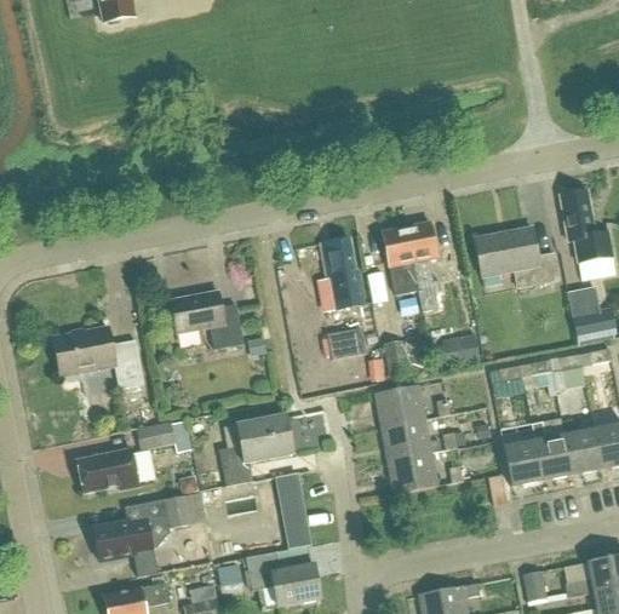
[(98,0),(103,22),(136,16),(132,0),(98,0)]
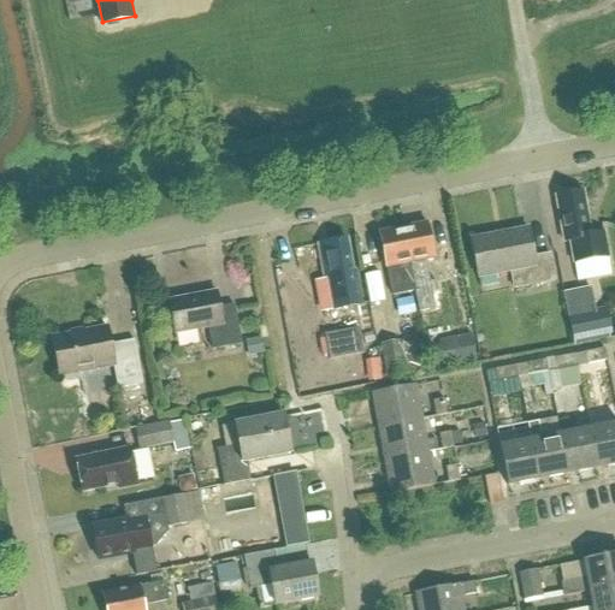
[(590,231),(583,189),(557,194),(566,237),(571,236),(574,259),(608,253),(604,229),(590,231)]
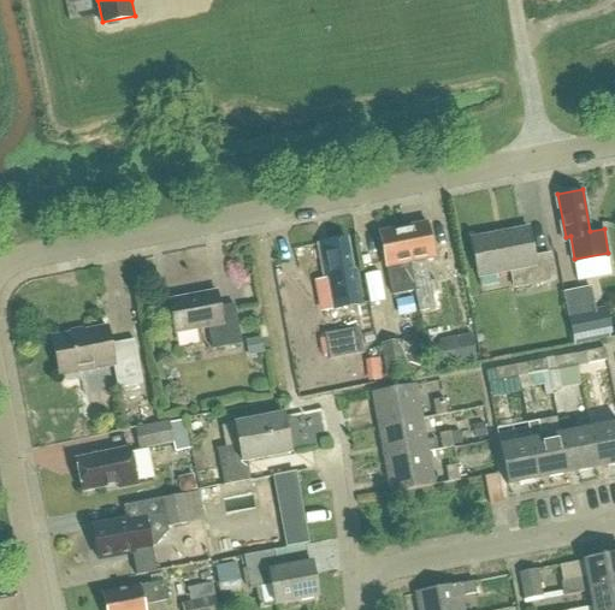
[(402,225),(415,288),(419,308),(436,306),(433,289),(437,288),(436,278),(430,279),(425,255),(433,254),(427,220),(402,225)]
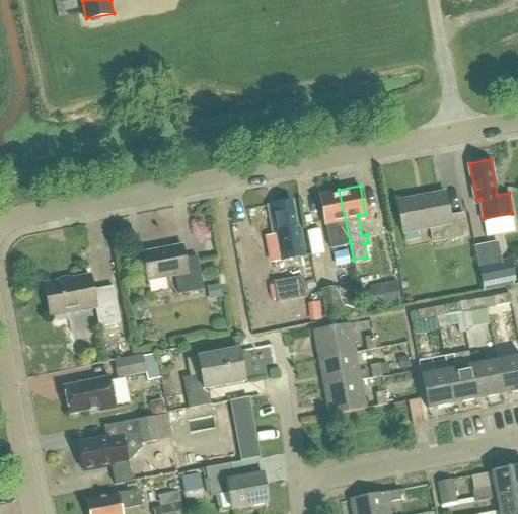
[(350,242),(339,190),(319,194),(325,222),(325,221),(330,245),(350,242)]
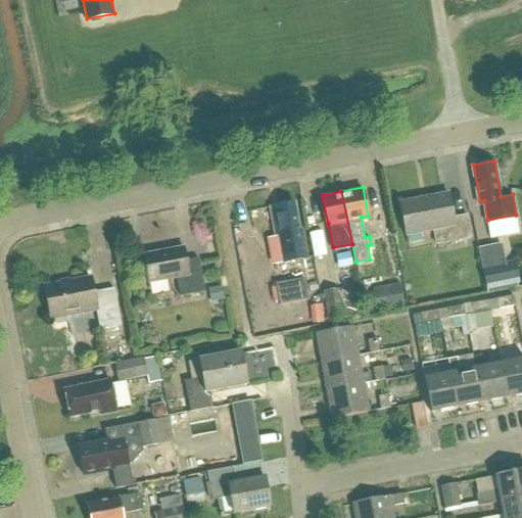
[(454,216),(448,191),(400,200),(407,232),(433,227),(436,242),(472,235),(468,213),(454,216)]
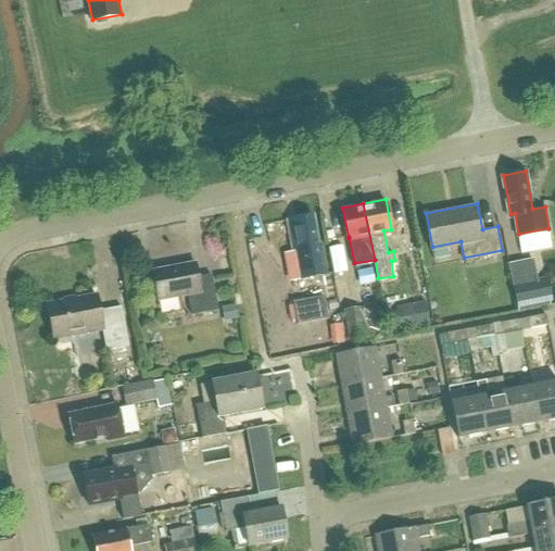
[(318,243),(313,212),(288,217),(294,248),(298,247),(302,275),(326,271),(320,242),(318,243)]
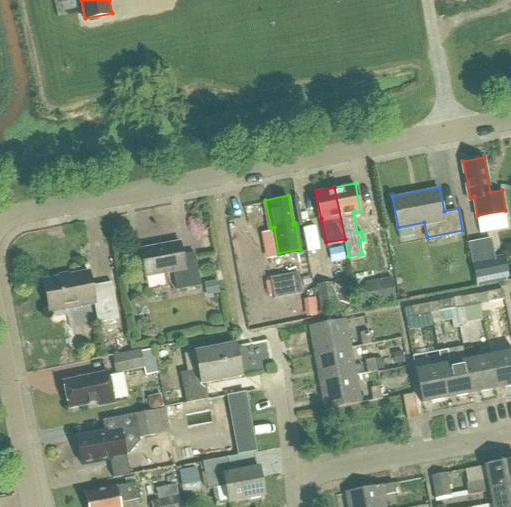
[(483,258),(494,256),(491,236),(480,238),(483,258)]
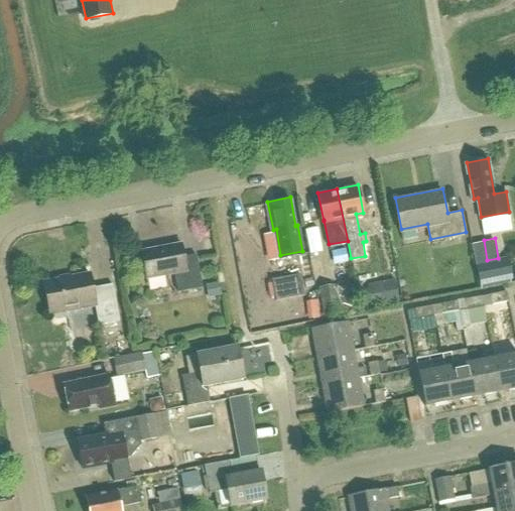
[(184,254),(182,240),(143,248),(148,275),(175,271),(176,278),(178,289),(203,285),(201,273),(197,252),(184,254)]
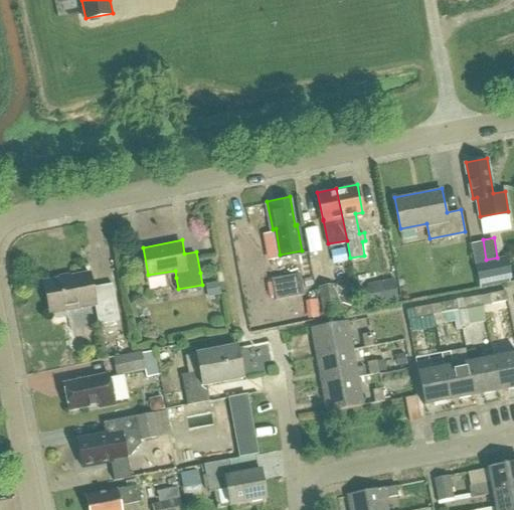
[(343,244),(329,248),(332,261),(346,258),(343,244)]
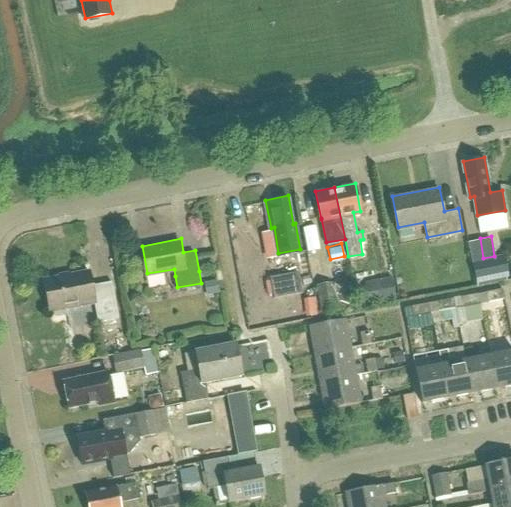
[(476,279),(507,274),(504,254),(494,256),(483,258),(472,260),(476,279)]
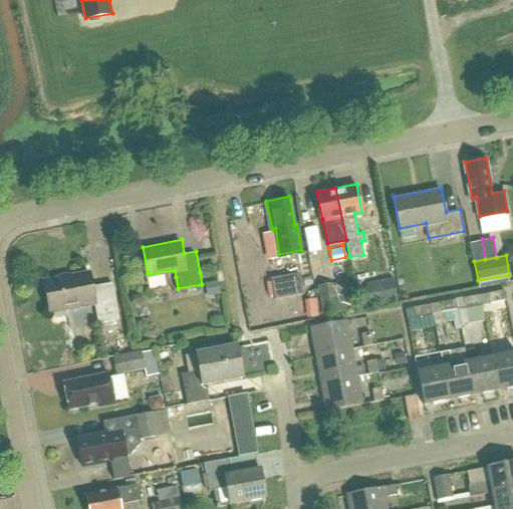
[(93,284),(90,269),(44,278),(50,310),(95,301),(99,321),(120,316),(112,280),(93,284)]
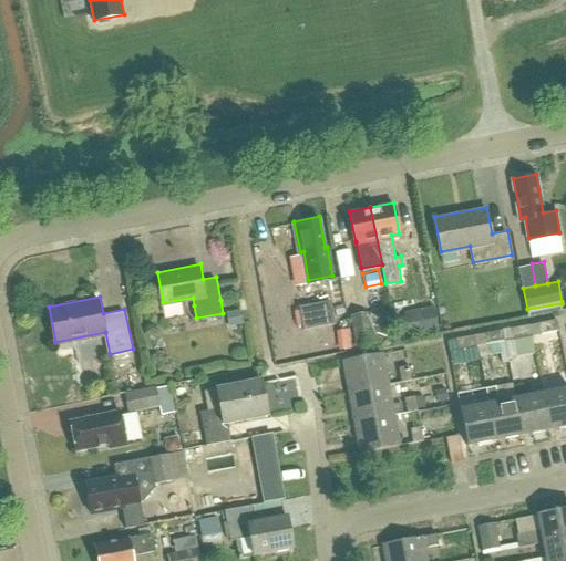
[(302,326),(333,322),(329,298),(298,303),(302,326)]
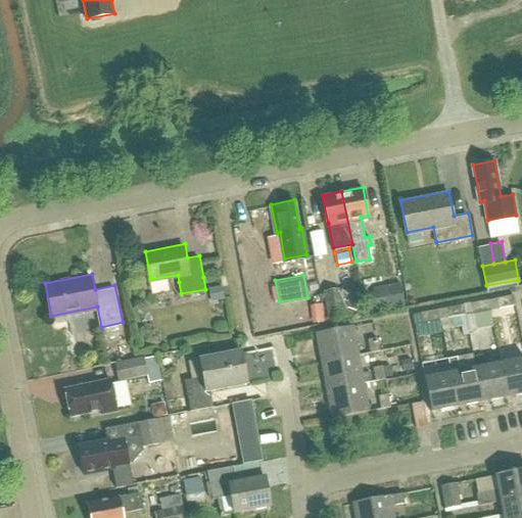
[(376,307),(404,301),(399,280),(372,285),(376,307)]
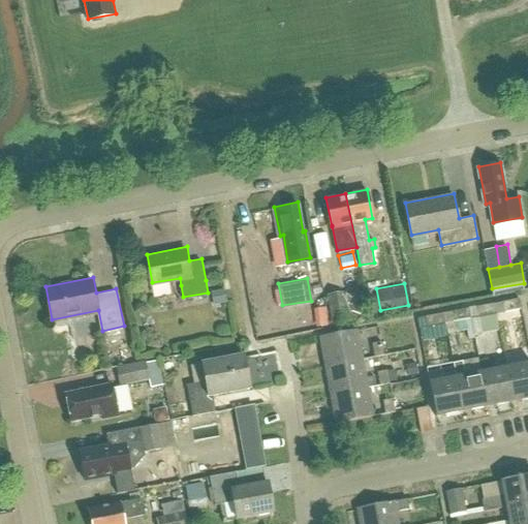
[(349,318),(344,293),(344,288),(324,293),(331,322),(349,318)]
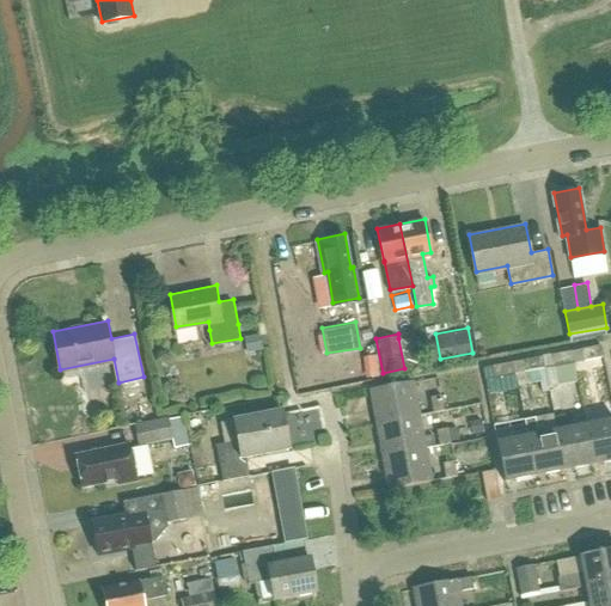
[(429,365),(423,337),(414,340),(419,366),(429,365)]
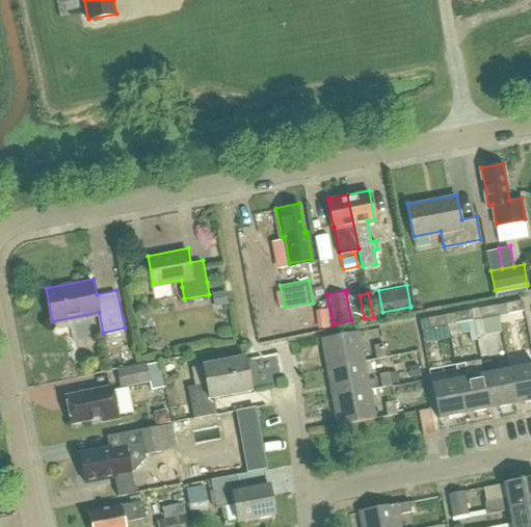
[(507,312),(526,309),(524,298),(506,302),(507,312)]
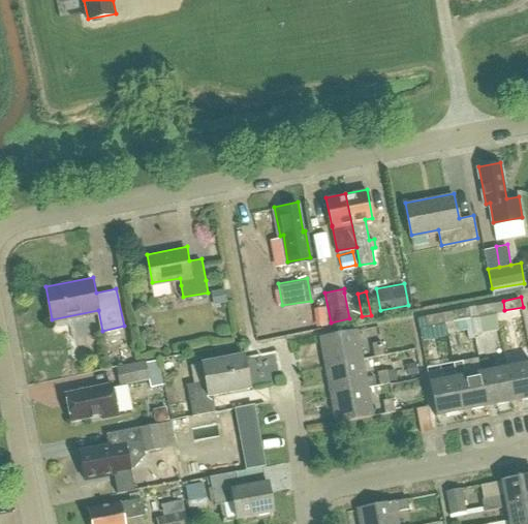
[(479,315),(497,311),(495,302),(477,305),(479,315)]
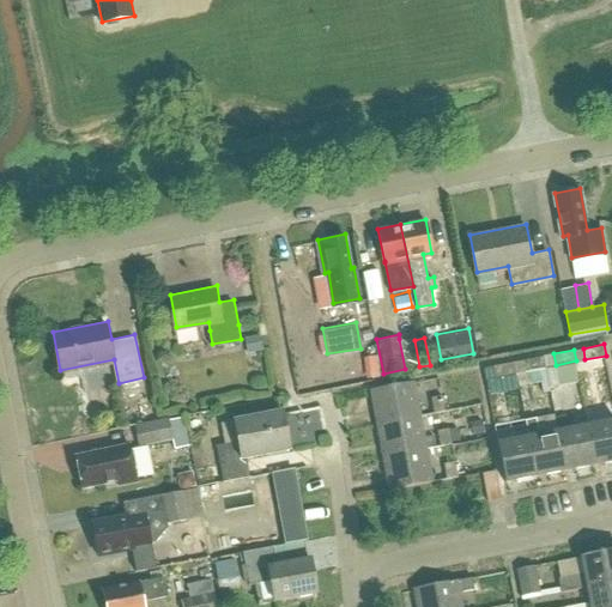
[(526,371),(547,366),(545,356),(523,359),(526,371)]
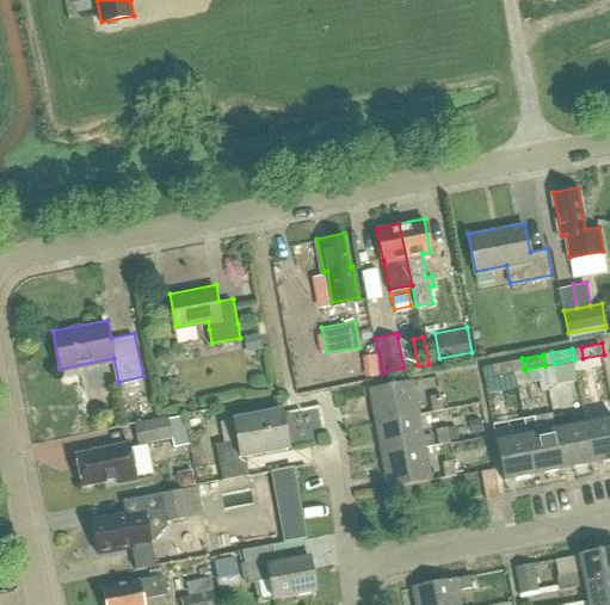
[(495,375),(516,371),(513,360),(493,364),(495,375)]
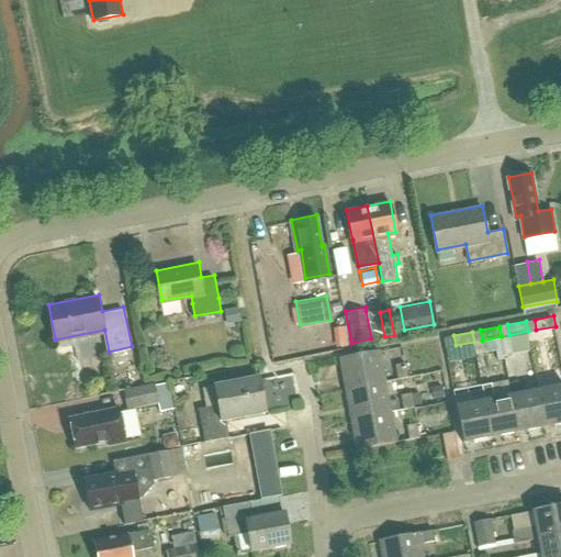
[(347,387),(386,379),(380,348),(341,356),(347,387)]
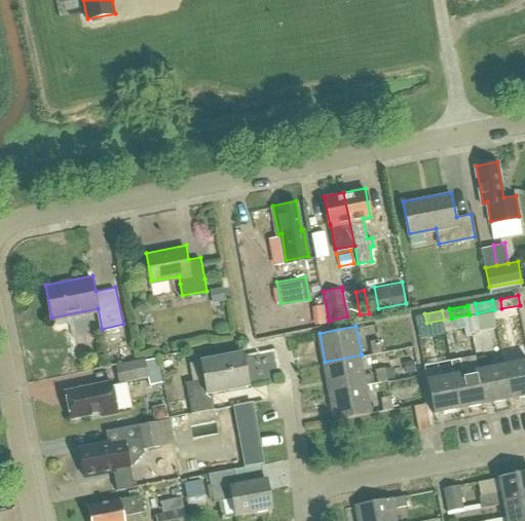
[(373,354),(383,351),(380,339),(371,340),(373,354)]
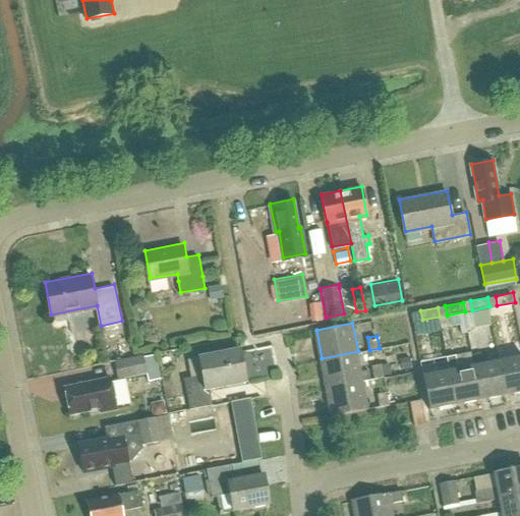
[(190,406),(212,402),(209,387),(247,380),(241,348),(198,356),(201,375),(184,378),(190,406)]
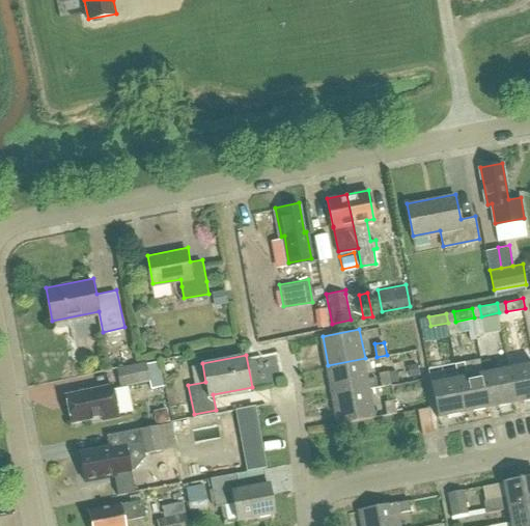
[(365,358),(328,365),(333,393),(370,386),(365,358)]
